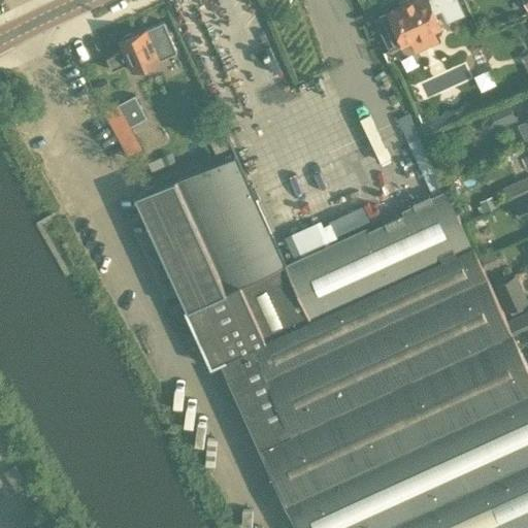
[(215,106),(274,81),(241,0),(198,0),(176,9),(215,106)]
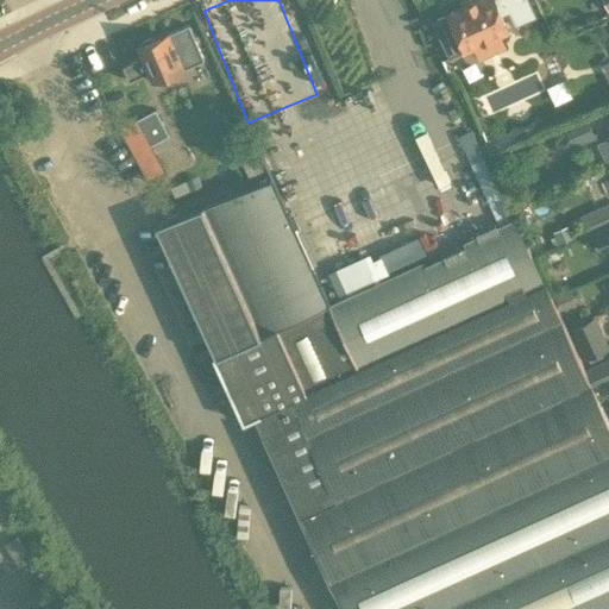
[(446,13),(447,16),(438,19),(456,56),(464,52),(481,44),(485,55),(498,49),(494,38),(509,31),(495,0),(476,0),(475,0),(460,0),(464,6),(446,13)]
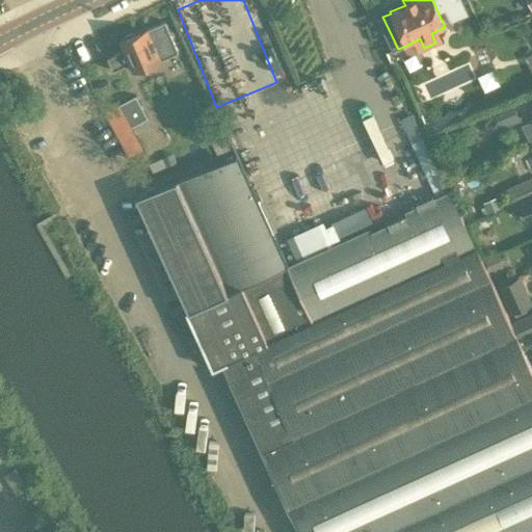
[(145,30),(159,60),(178,52),(164,22),(145,30)]
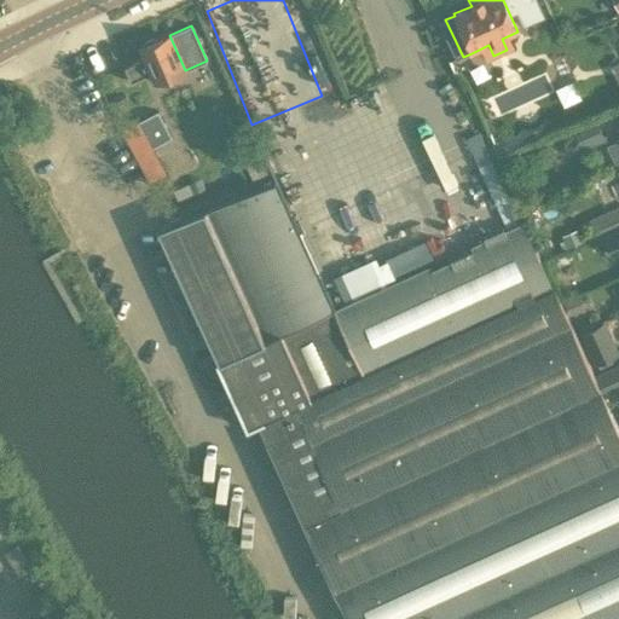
[(140,47),(145,58),(125,68),(131,82),(151,74),(156,84),(185,70),(169,35),(156,41),(151,39),(144,42),(143,47),(140,47)]
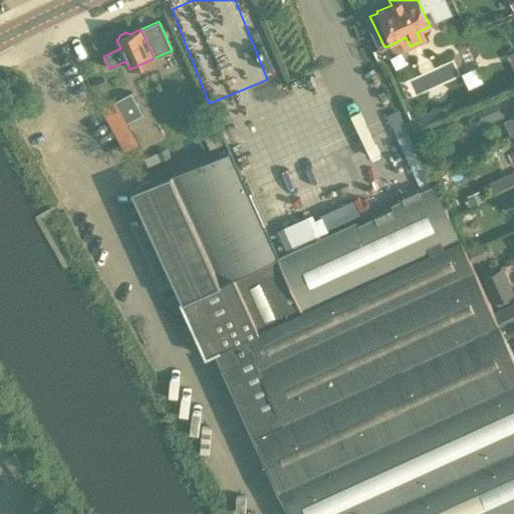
[(143,114),(131,92),(115,101),(126,122),(143,114)]
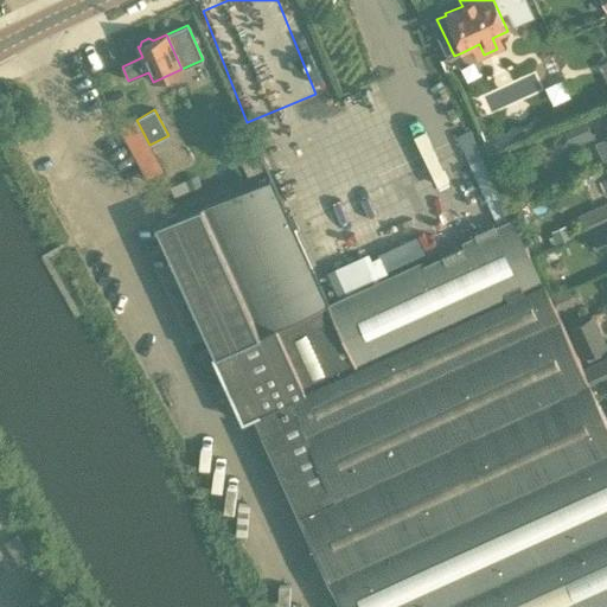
[(586,117),(562,127),(570,146),(594,136),(586,117)]
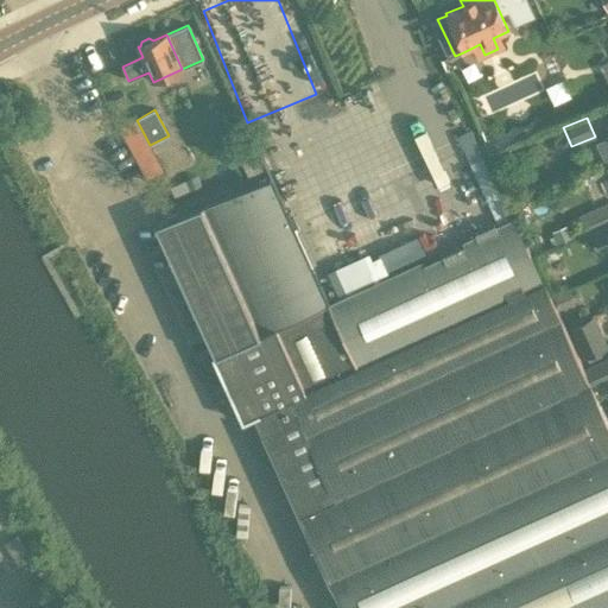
[(607,135),(595,143),(605,160),(607,158),(607,135)]
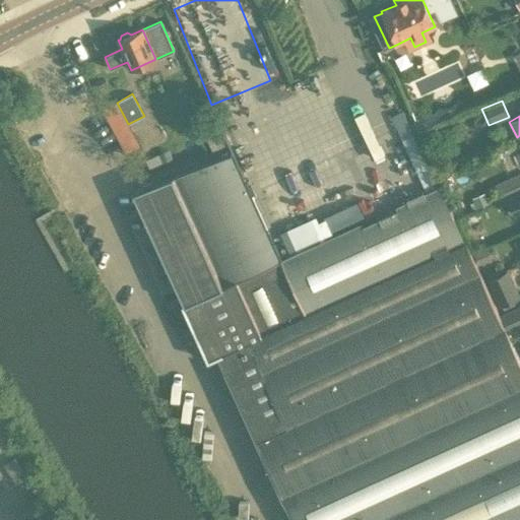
[(421,117),(414,120),(418,131),(427,128),(421,117)]
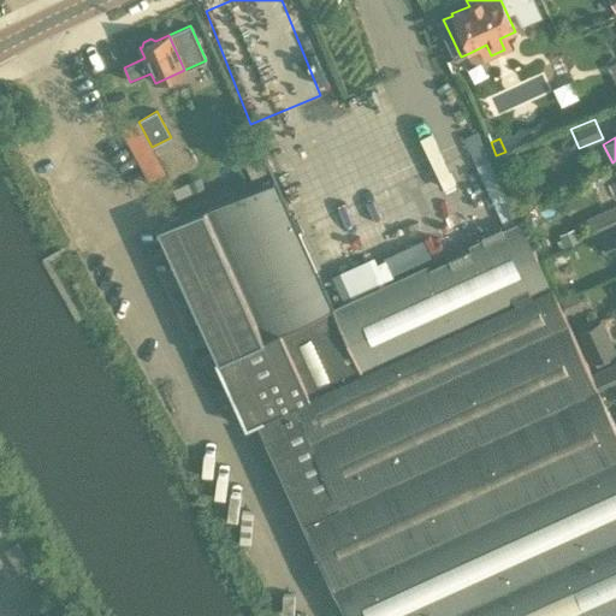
[(252,179),(266,172),(255,148),(241,155),(252,179)]
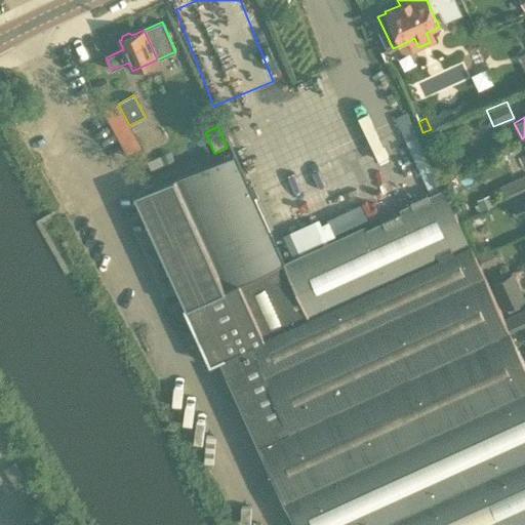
[(480,269),(475,256),(443,188),(399,208),(401,212),(366,228),(364,225),(284,261),(235,154),(136,199),(186,306),(185,307),(210,363),(219,359),(258,446),(300,524),(524,524),(524,365),(512,337),(503,319),(480,269)]
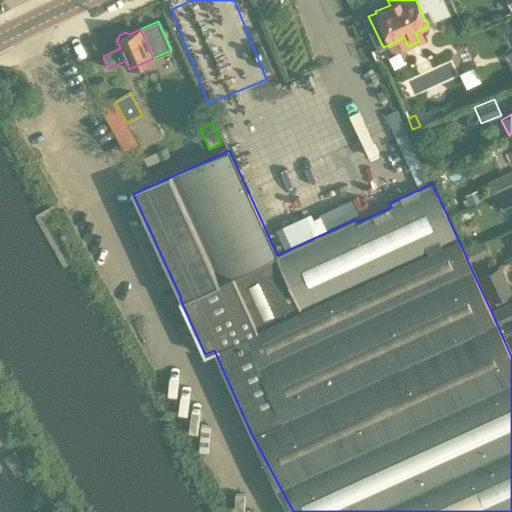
[(505,191),(511,188),(511,170),(499,177),(505,191)]
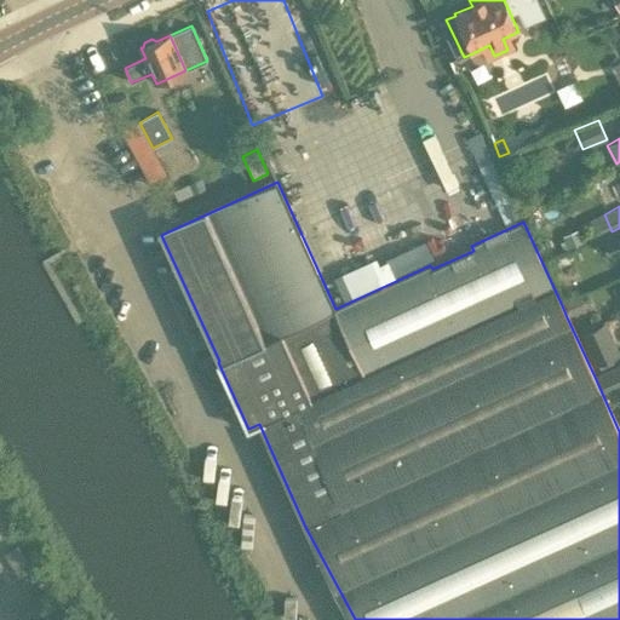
[(619,229),(604,236),(615,259),(619,257),(619,229)]
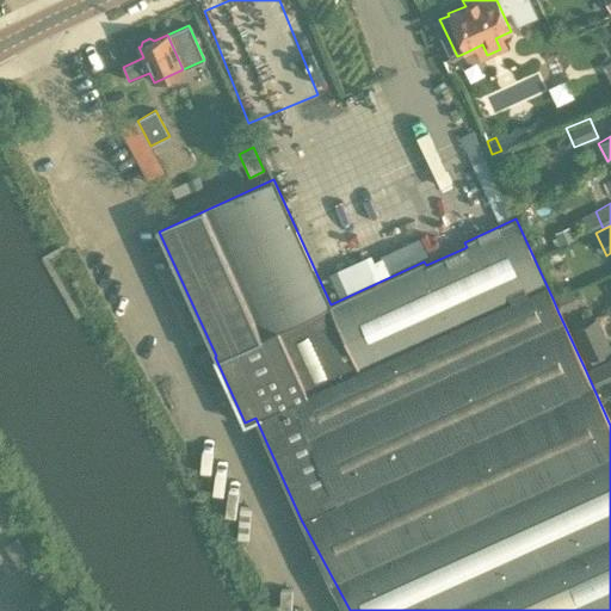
[(568,228),(555,234),(561,246),(574,240),(568,228)]
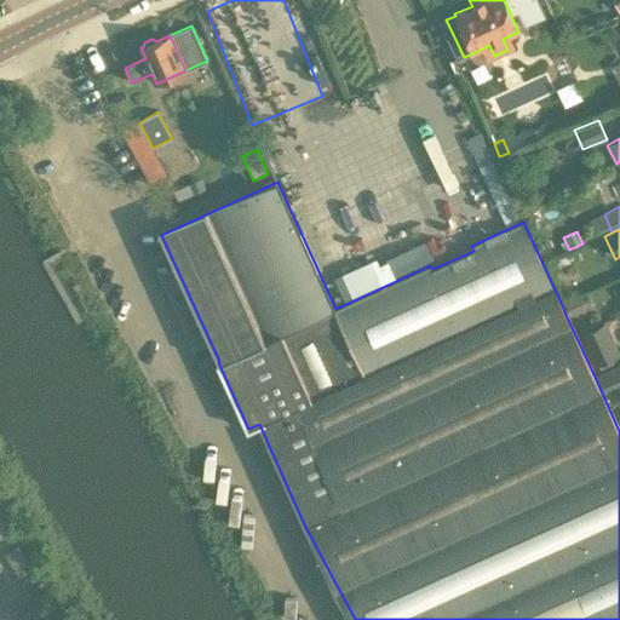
[(377,259),(343,274),(354,298),(360,296),(388,283),(379,265),(377,259)]
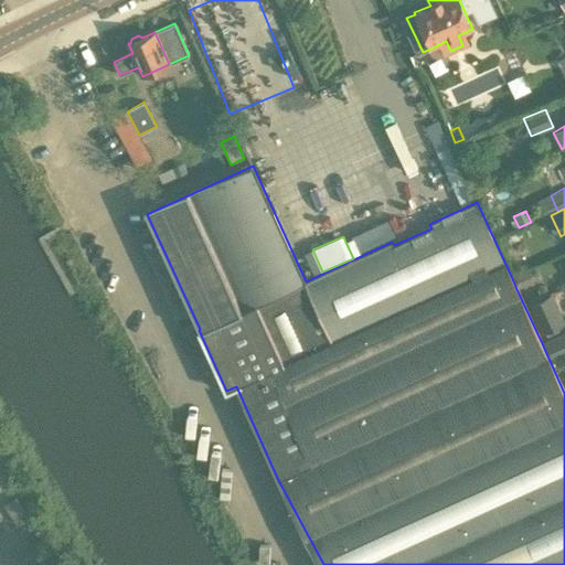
[(529,268),(511,276),(516,289),(534,281),(529,268)]
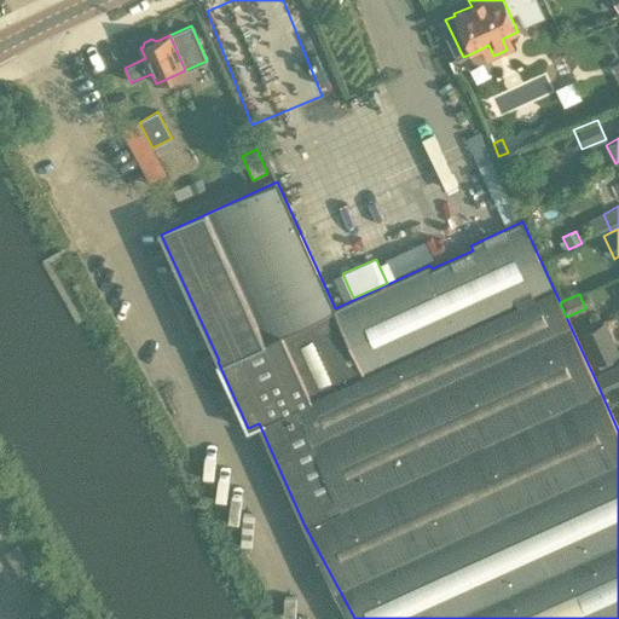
[(580,333),(595,365),(618,354),(605,322),(580,333)]
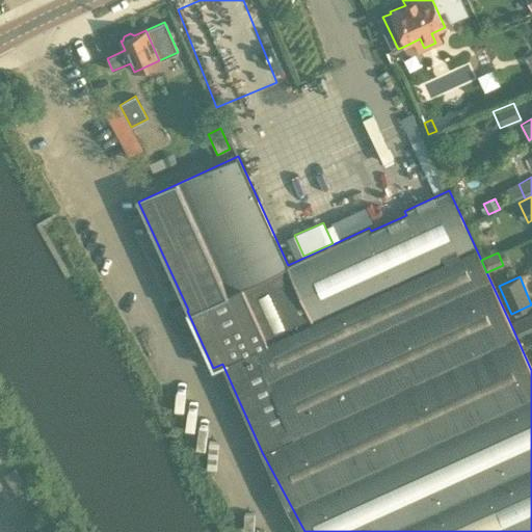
[(531,312),(510,323),(519,342),(531,335),(531,312)]
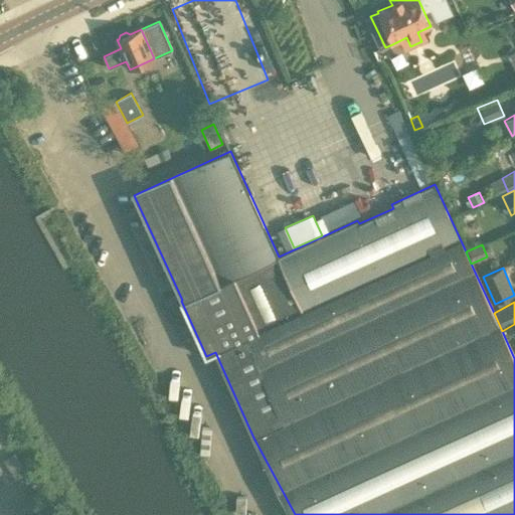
[(14,453),(4,460),(15,478),(26,471),(14,453)]
